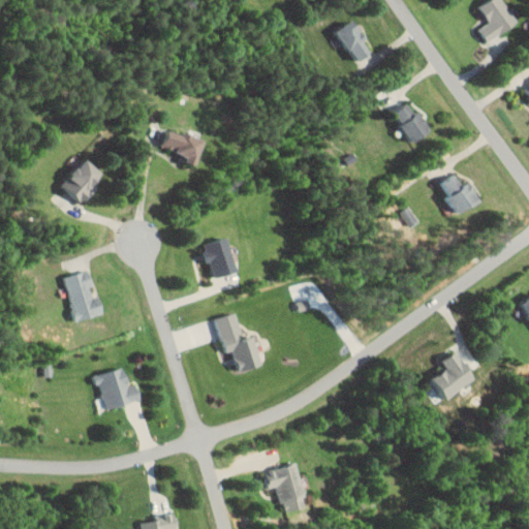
[(487,0),(479,5),(490,21),(478,29),(488,42),(518,22),(503,0),(487,0)]
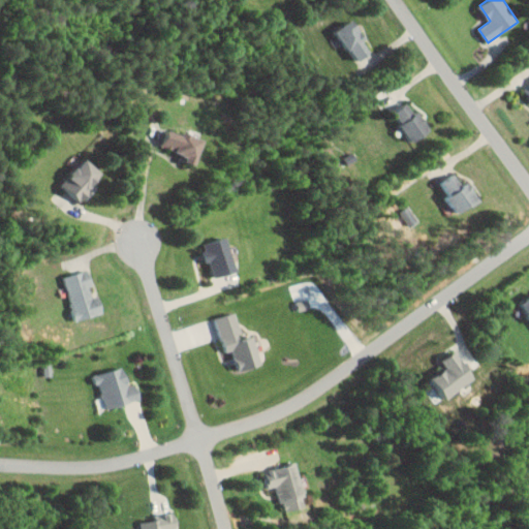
[(356,61),(373,53),(353,20),(338,29),(356,61)]
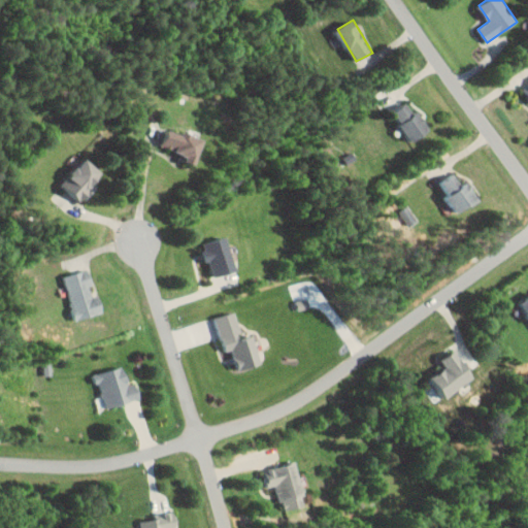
[(393,111),(415,141),(430,129),(408,100),(393,111)]
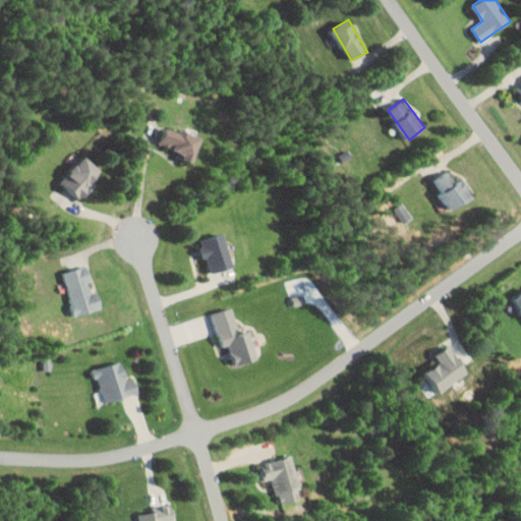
[(194,162),(201,135),(180,129),(180,131),(164,127),(160,145),(180,150),(178,157),(194,162)]
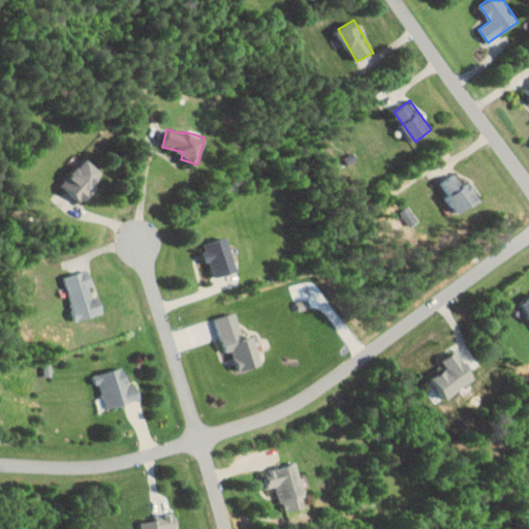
[(63,184),(81,200),(105,174),(87,157),(63,184)]
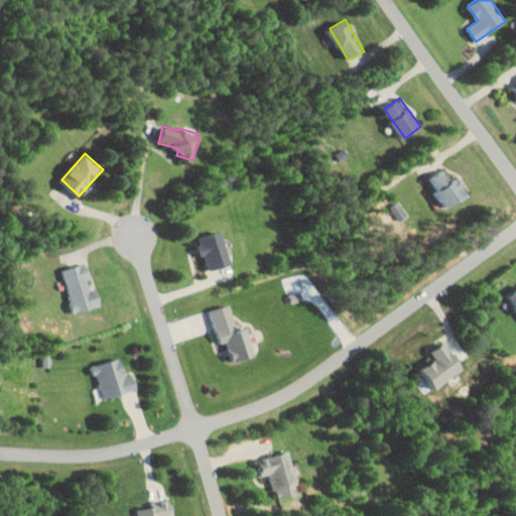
[(430,175),(436,191),(437,190),(444,208),(467,199),(454,166),(430,175)]
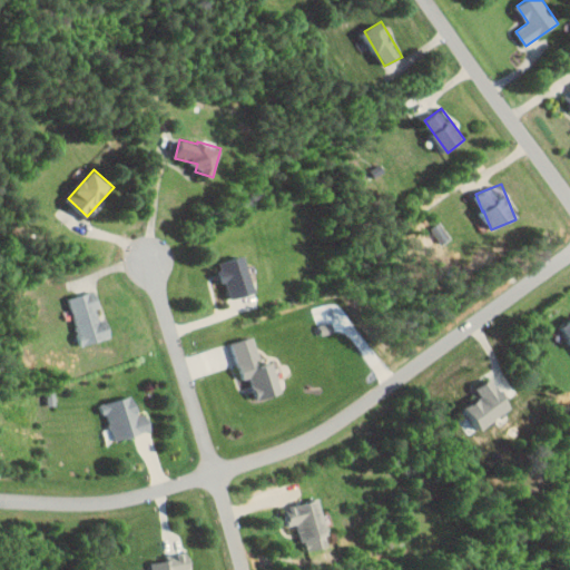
[(231,297),(254,293),(247,255),(218,261),(223,283),(227,282),(231,297)]
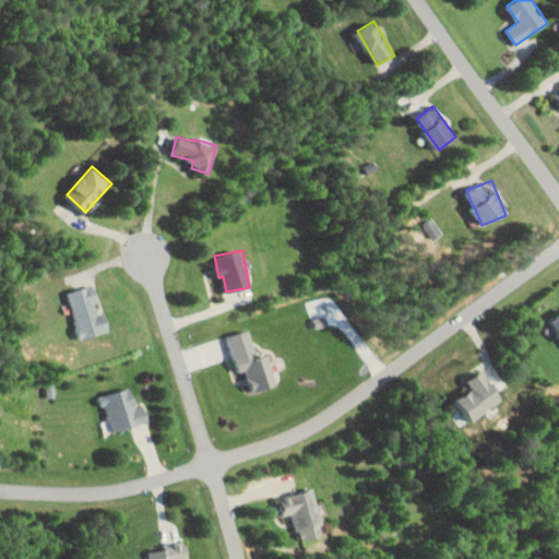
[(68,292),(80,339),(110,331),(105,312),(98,313),(95,301),(98,300),(94,285),(68,292)]
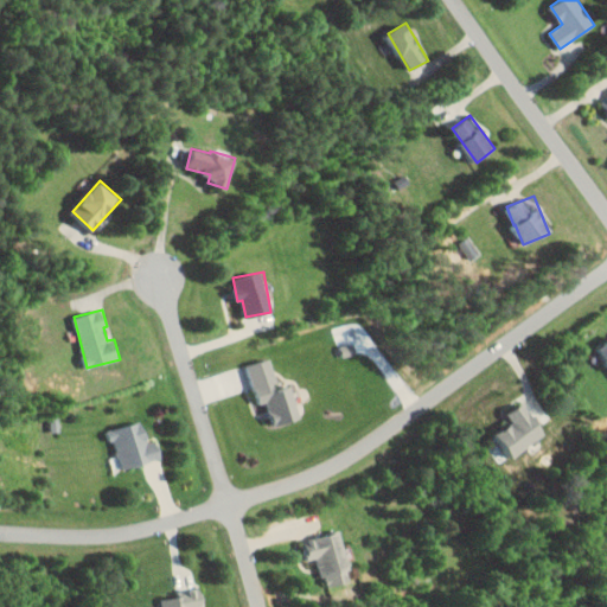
[(606,340),(596,347),(606,366),(606,364),(606,340)]
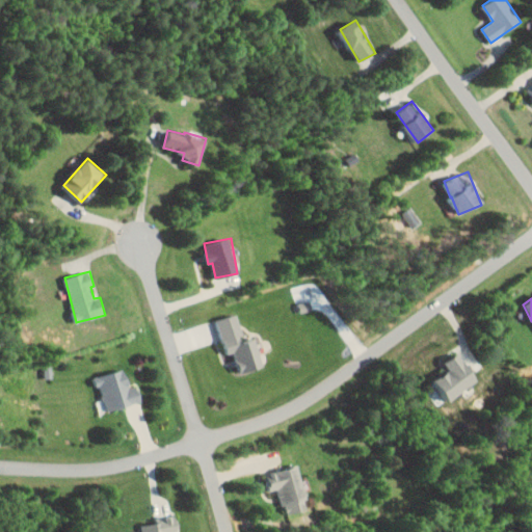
[(217,319),(225,354),(235,352),(240,372),(263,367),(256,338),(244,340),(238,314),(217,319)]
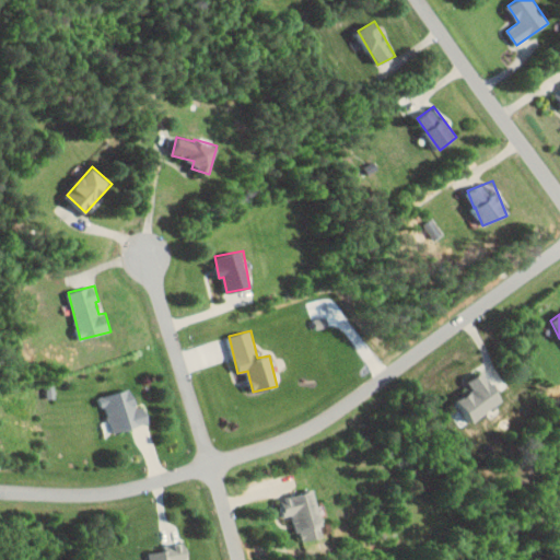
[(459,399),(471,420),(503,403),(486,371),(468,381),(474,391),(459,399)]
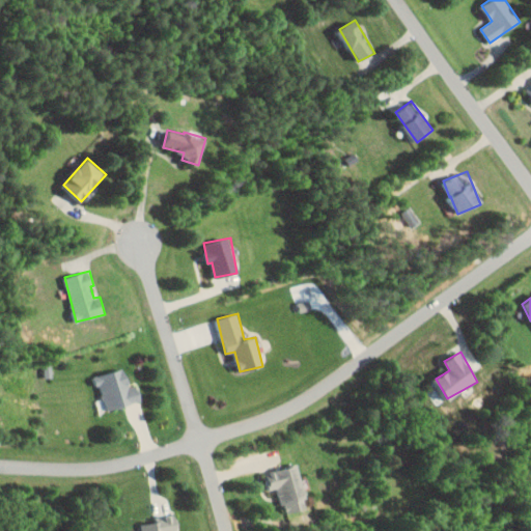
[(129,387),(124,368),(98,375),(106,410),(141,401),(137,385),(129,387)]
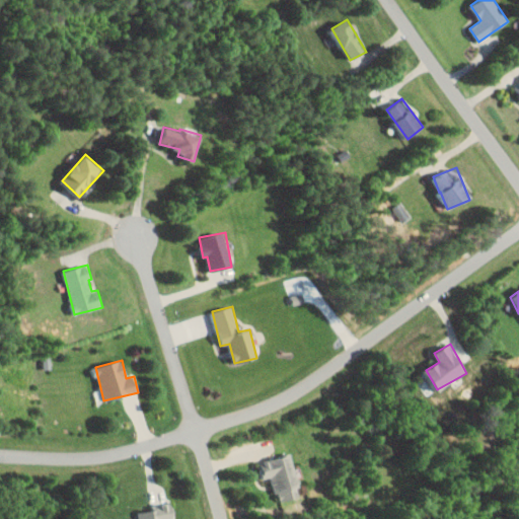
[(263,478),(273,476),(278,501),(300,496),(291,454),(260,461),(263,478)]
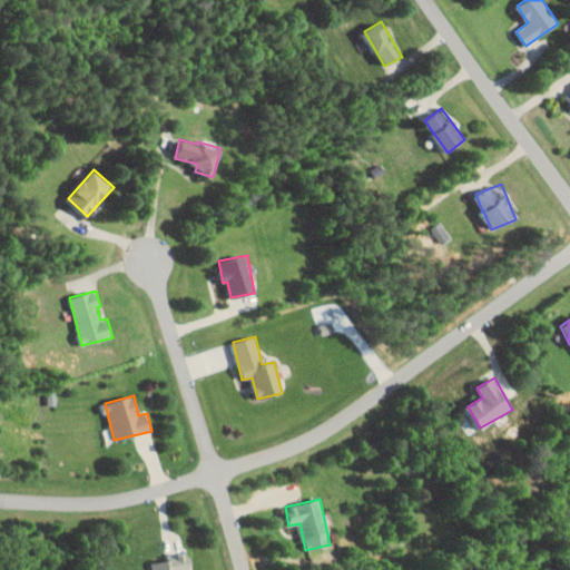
[(153,560),(153,569),(189,569),(193,569),(190,554),(153,560)]
